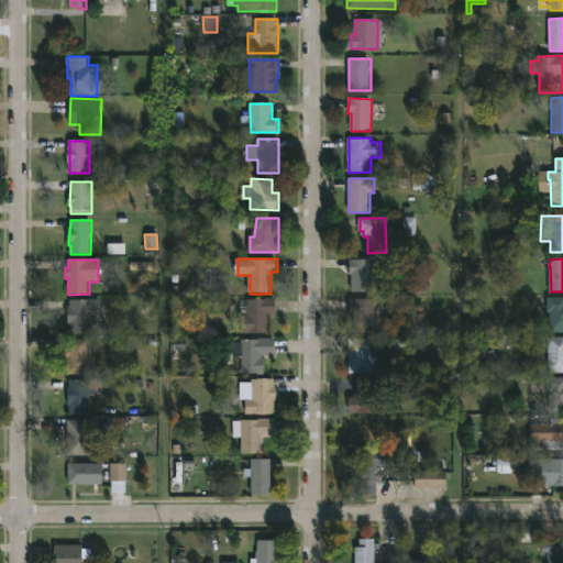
[(382,260),(382,276),(374,276),(374,291),(353,291),(353,275),(351,275),(351,260),(382,260)]
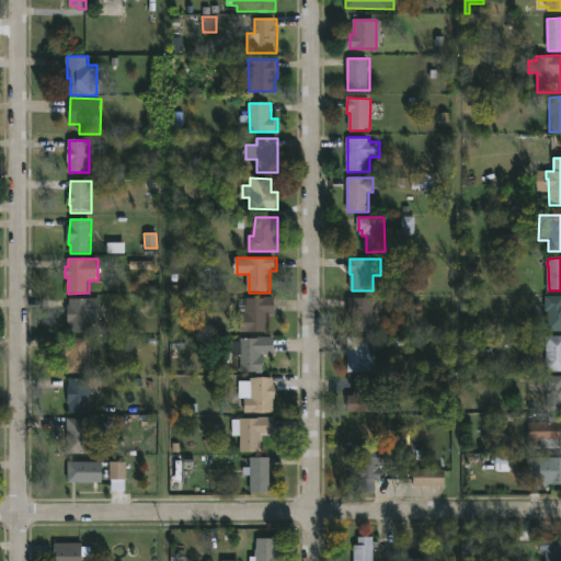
[(560,330),(548,330),(549,311),(546,311),(547,296),(560,296),(560,330)]
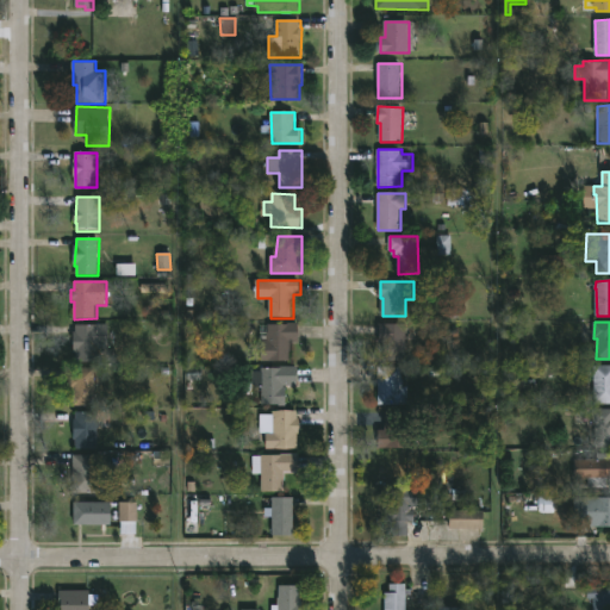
[(292,361),(262,362),(261,324),(299,323),(299,341),(291,341),(292,361)]
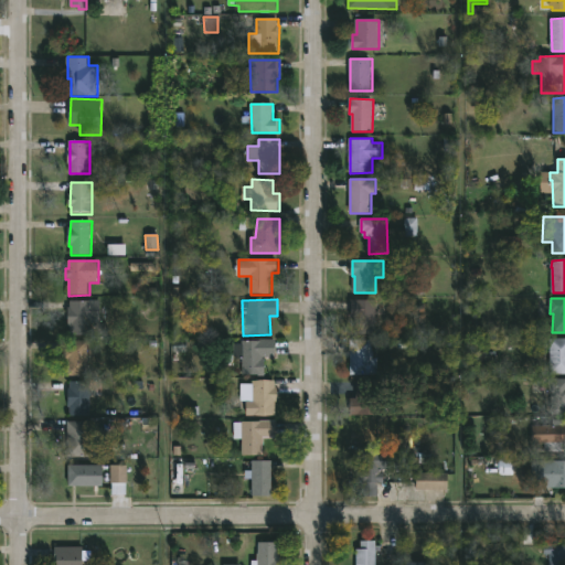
[(376,299),(376,304),(379,304),(379,309),(377,309),(377,333),(358,334),(356,319),(353,319),(352,300),(376,299)]
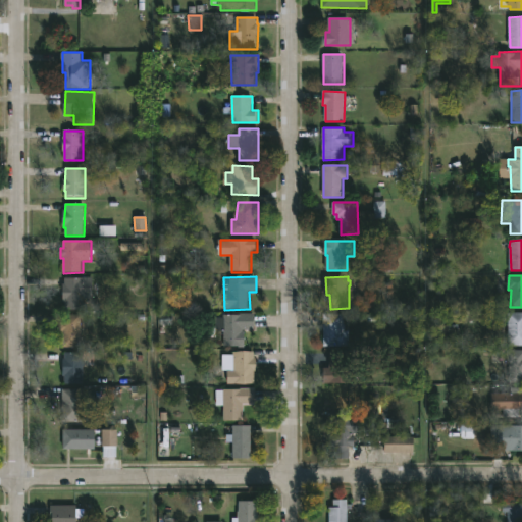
[(84,299),(85,310),(65,311),(64,278),(93,277),(94,298),(84,299)]
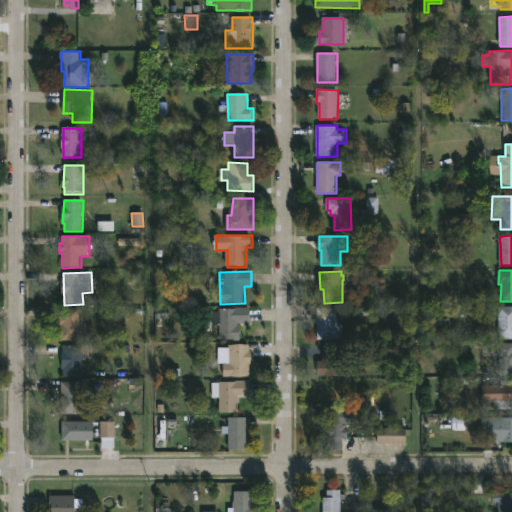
[(241,323),(241,341),(221,341),(221,325),(212,325),(212,312),(220,312),(220,307),(250,307),(250,323),(241,323)]
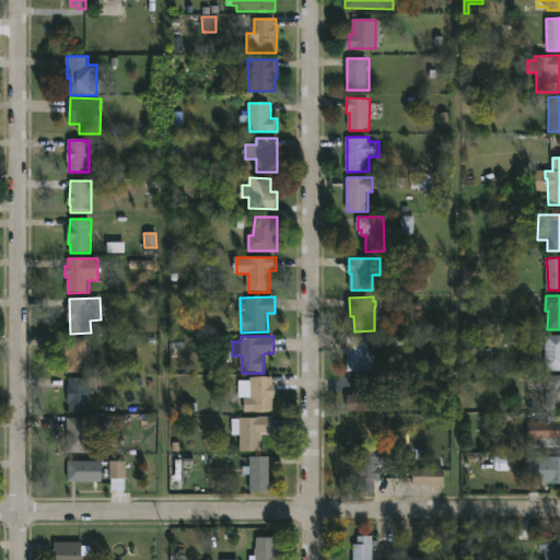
[(559,336),(559,371),(547,371),(547,358),(540,358),(540,341),(547,341),(547,336),(559,336)]
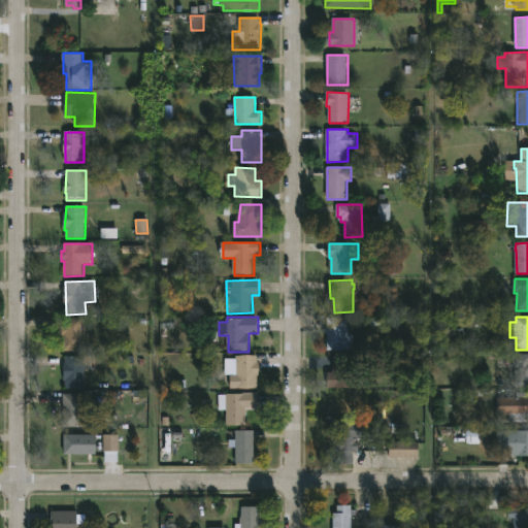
[(350,318),(350,335),(354,335),(355,350),(329,351),(328,318),(350,318)]
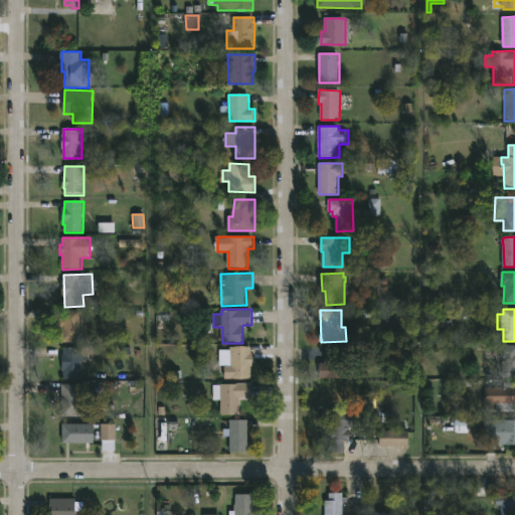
[(80,311),(80,343),(62,342),(62,328),(60,328),(60,317),(62,317),(62,311),(80,311)]
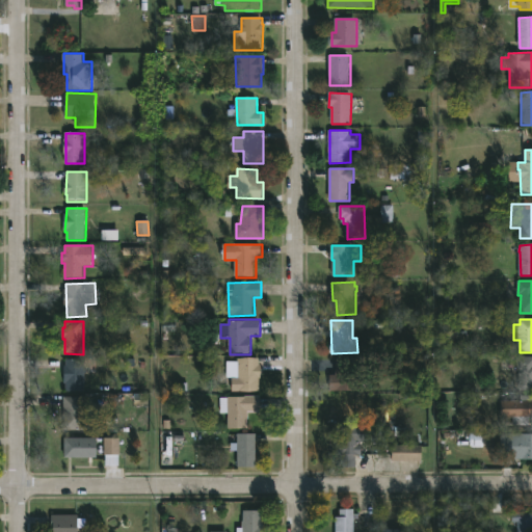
[(531,356),(531,390),(520,390),(519,356),(531,356)]
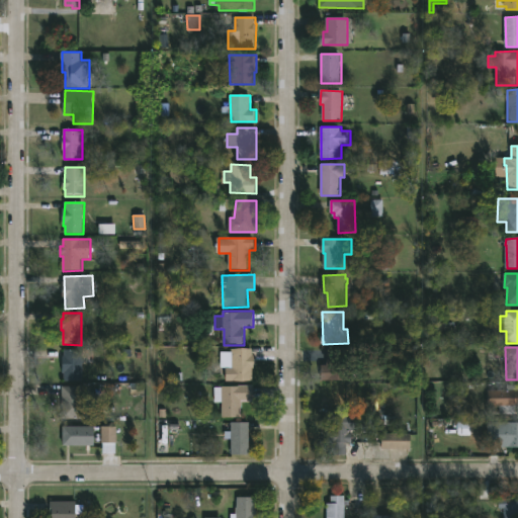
[(350,348),(350,373),(362,373),(362,380),(322,380),(322,365),(328,365),(328,348),(350,348)]
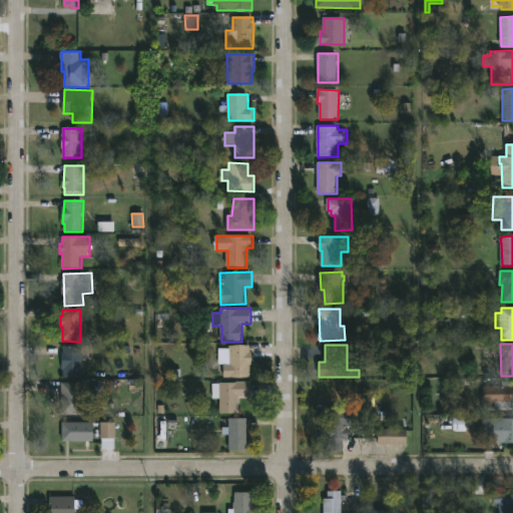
[(82,346),(82,378),(64,378),(64,370),(62,370),(62,353),(64,352),(64,346),(82,346)]
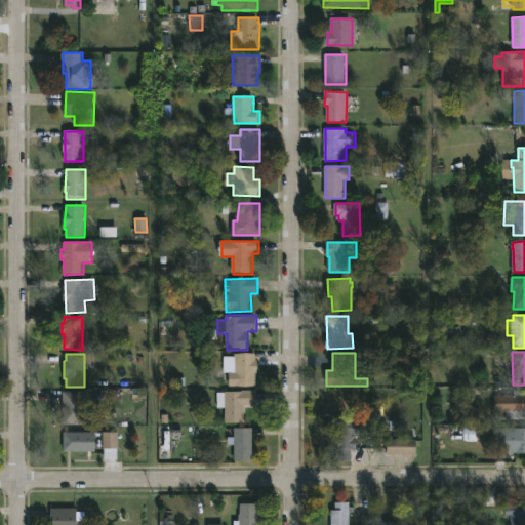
[(257,354),(257,387),(236,388),(236,376),(224,376),(224,357),(235,357),(235,355),(257,354)]
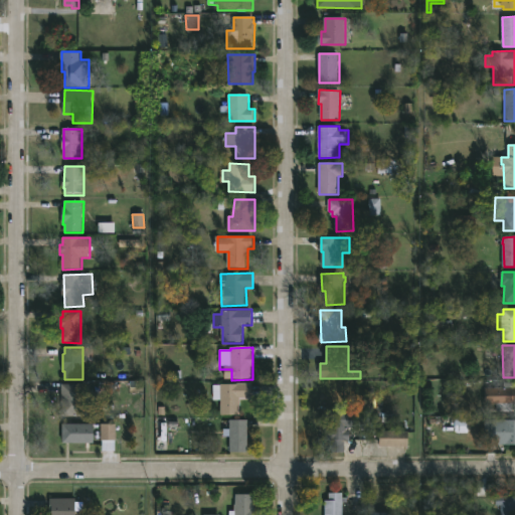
[(88,416),(62,416),(61,384),(87,384),(88,416)]
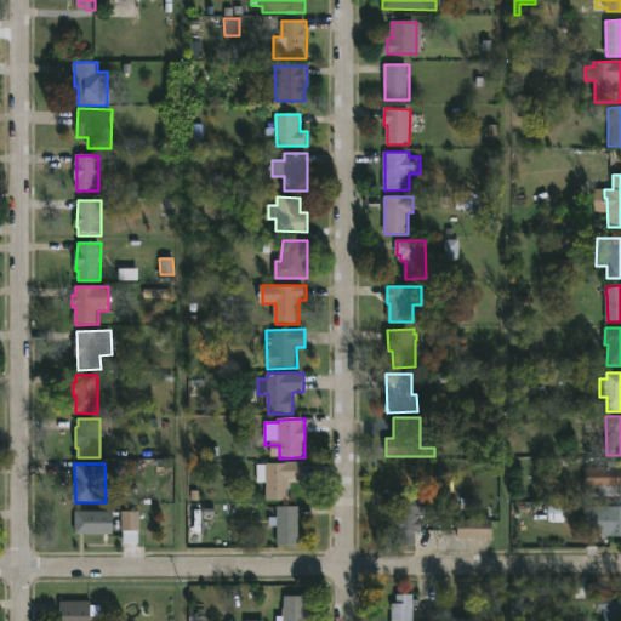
[(290,480),(290,501),(268,501),(268,482),(258,483),(258,465),(305,463),(305,480),(290,480)]
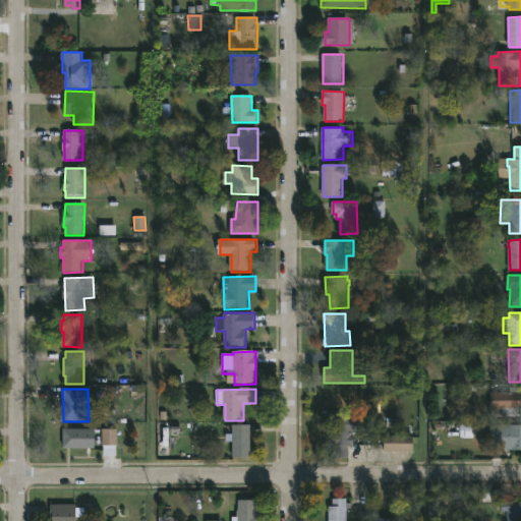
[(520,410),(519,410),(519,416),(505,417),(504,410),(494,410),(494,394),(520,393),(520,410)]
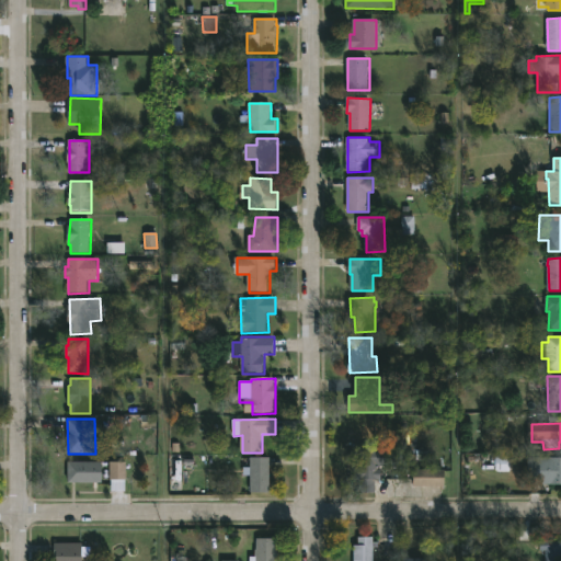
[(379,467),(379,470),(382,470),(382,481),(376,481),(376,493),(374,493),(374,496),(359,496),(359,481),(357,481),(357,467),(359,467),(359,448),(385,448),(385,467),(379,467)]
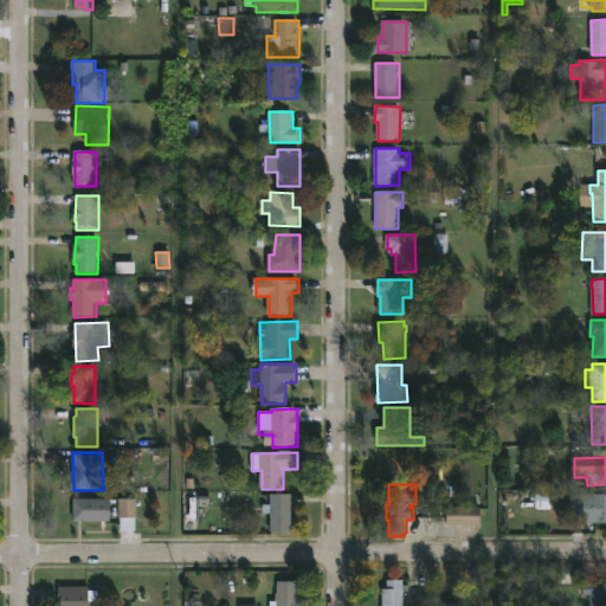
[(292,495),(292,533),(271,533),(271,515),(264,515),(264,505),(271,505),(271,495),(292,495)]
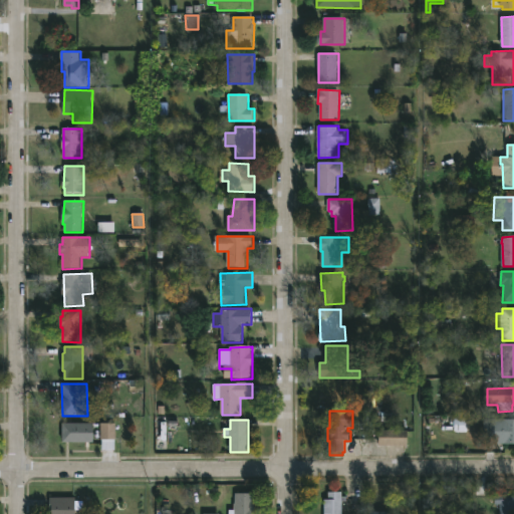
[(513,444),(498,445),(498,420),(513,420),(513,444)]
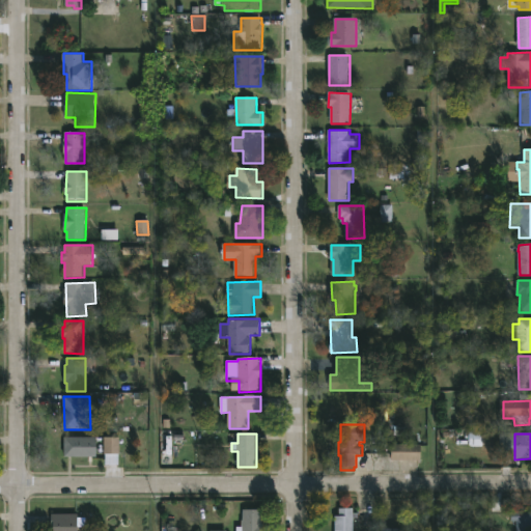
[(98,457),(64,457),(64,438),(98,438),(98,457)]
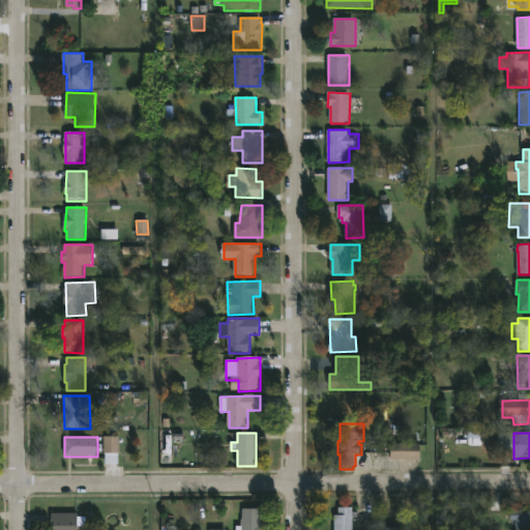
[(119,453),(119,465),(107,465),(107,454),(105,454),(105,437),(121,437),(121,453),(119,453)]
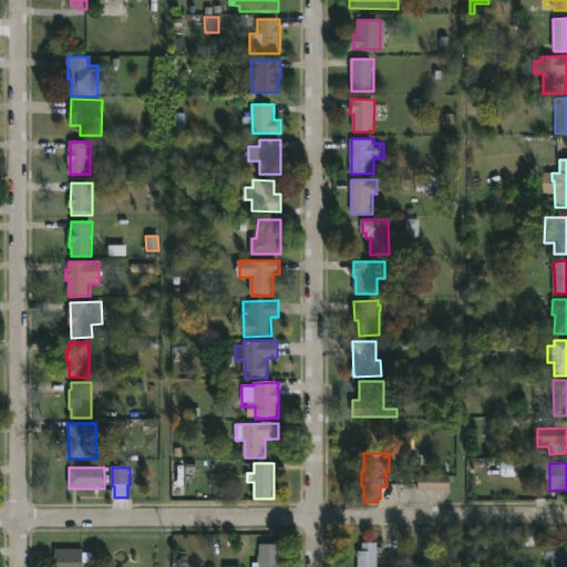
[(447,492),(421,492),(421,475),(452,475),(452,492),(447,492)]
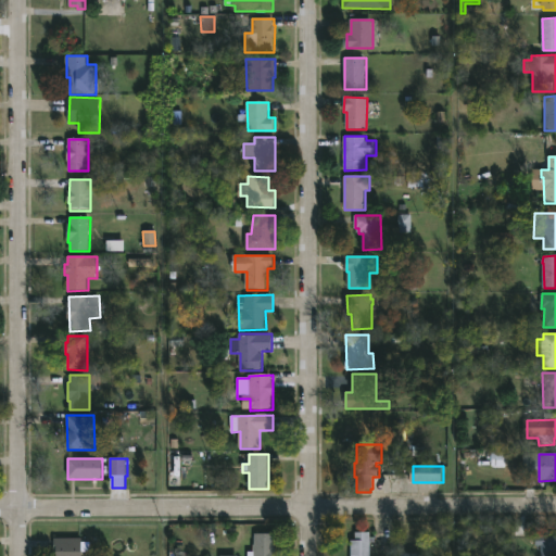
[(371,555),(352,555),(352,541),(355,541),(355,534),(371,533),(371,555)]
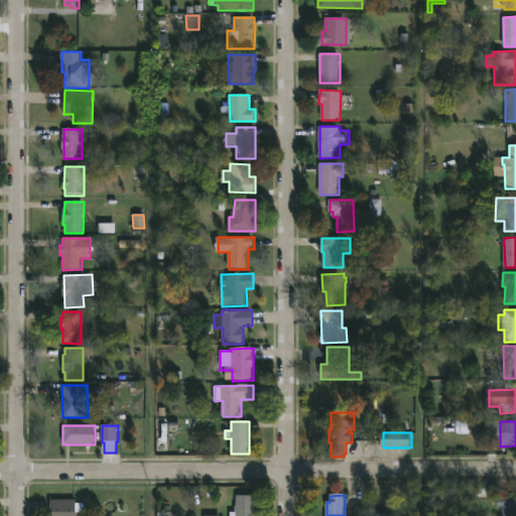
[(370,511),(349,511),(349,495),(370,495),(370,511)]
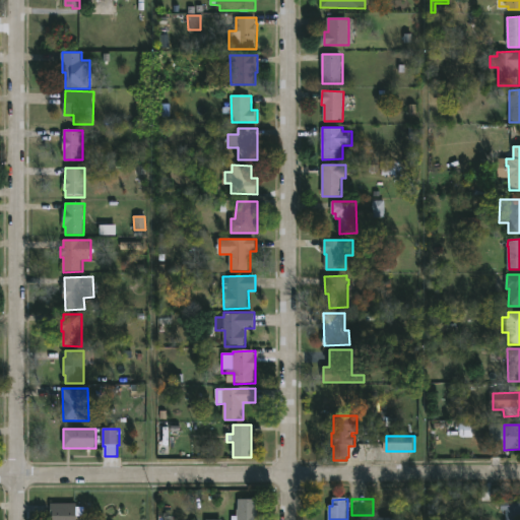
[(259,516),(258,519),(233,519),(233,517),(239,517),(239,500),(258,501),(257,516),(259,516)]
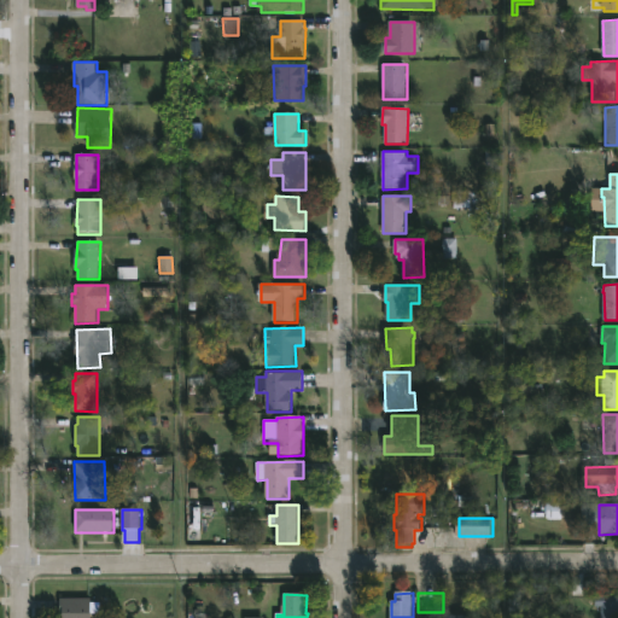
[(617,598),(617,617),(605,617),(605,608),(598,608),(598,598),(617,598)]
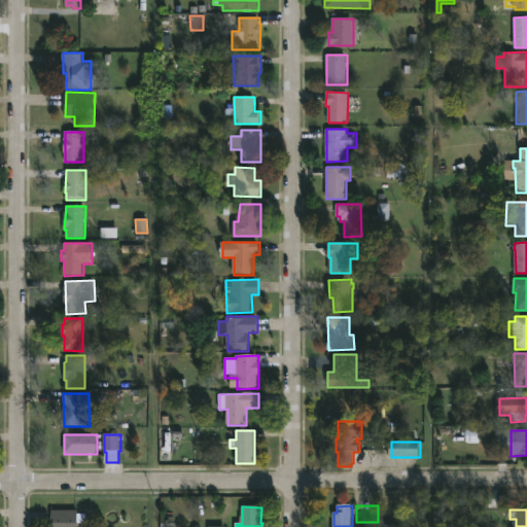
[(78,511),(78,515),(88,515),(88,524),(79,524),(79,526),(55,526),(55,518),(51,518),(51,511),(78,511)]
